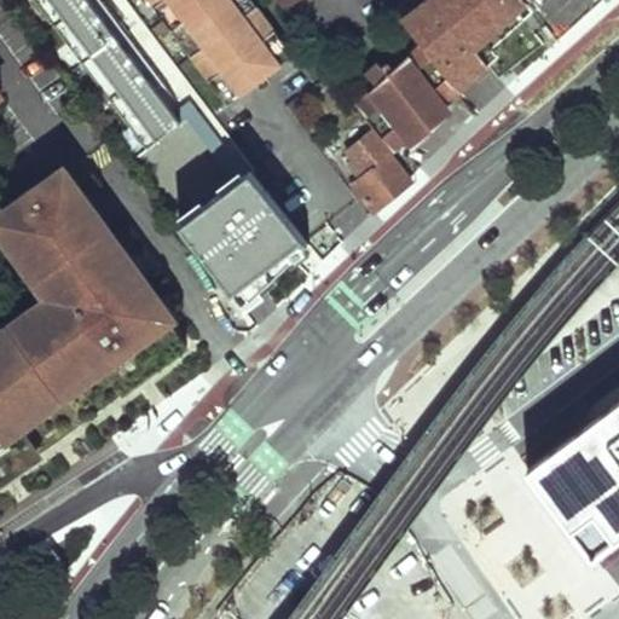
[(165,84),(100,0),(38,0),(150,146),(181,122),(156,90),(165,84)]
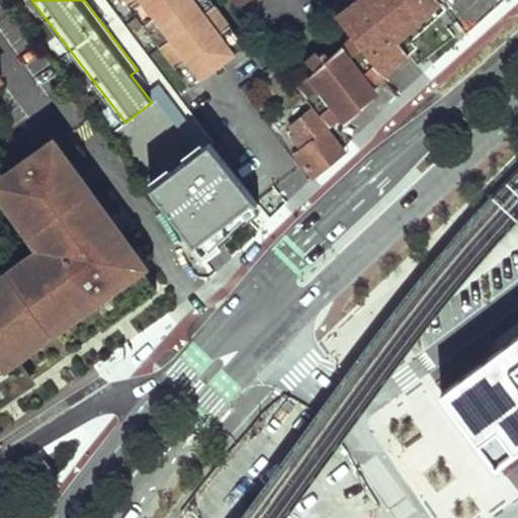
[(122,0),(193,90),(246,47),(209,0),(122,0)]
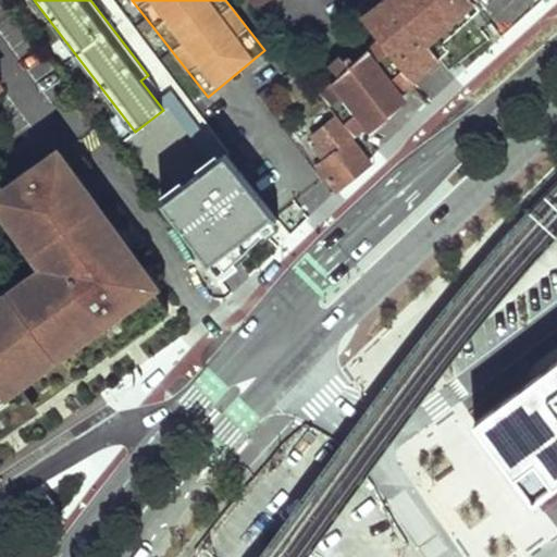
[(248,0),(259,13),(275,0),(248,0)]
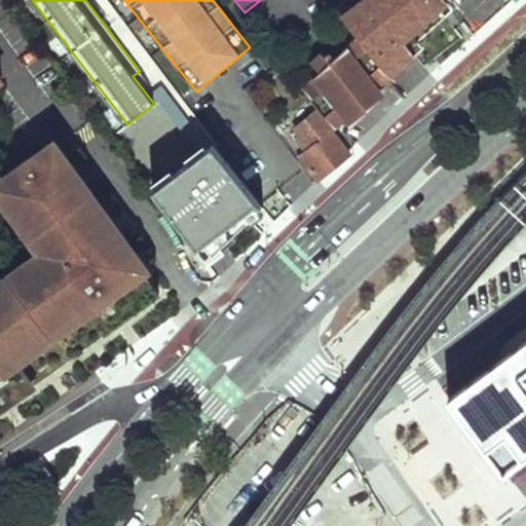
[(448,2),(446,0),(362,0),(350,9),(342,15),(382,67),(391,78),(416,55),(405,38),(449,4),(448,2)]
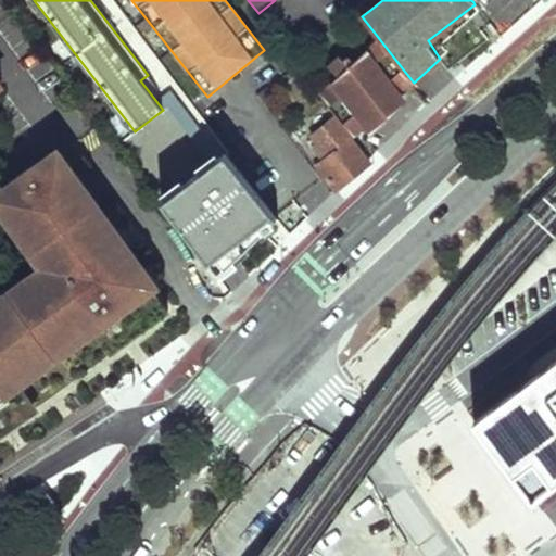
[(363,0),(370,10),(382,0),(363,0)]
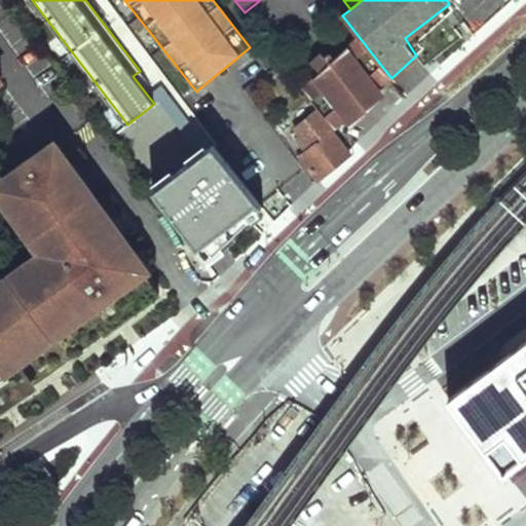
[(301,86),(338,132),(348,122),(353,129),(392,98),(383,85),(391,78),(382,67),(374,74),(362,60),(370,52),(361,40),(331,65),(322,53),(313,61),(322,70),(301,86)]
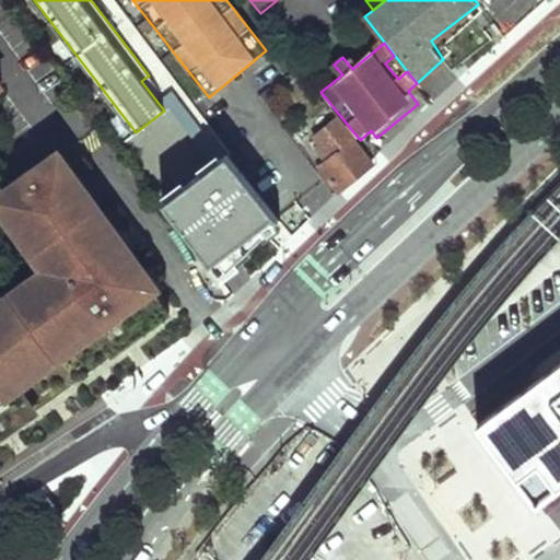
[(373,163),(371,159),(337,117),(314,133),(321,141),(317,146),(327,160),(321,164),(339,187),(373,163)]
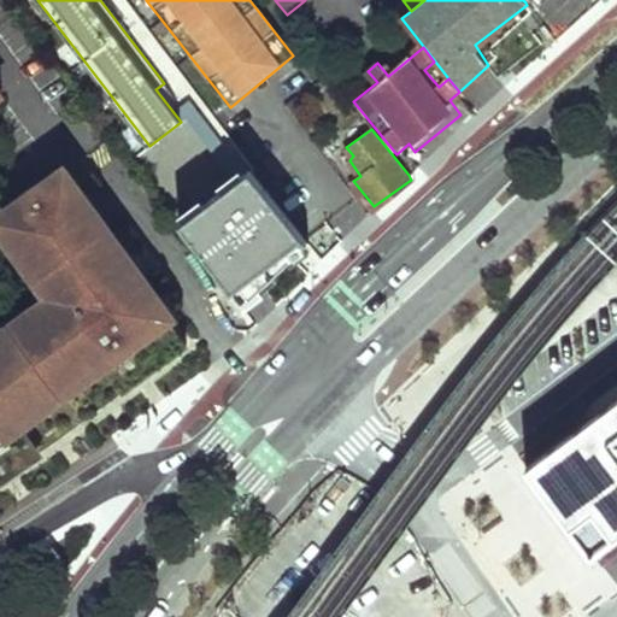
[(181,224),(235,295),(305,241),(251,170),(181,224)]
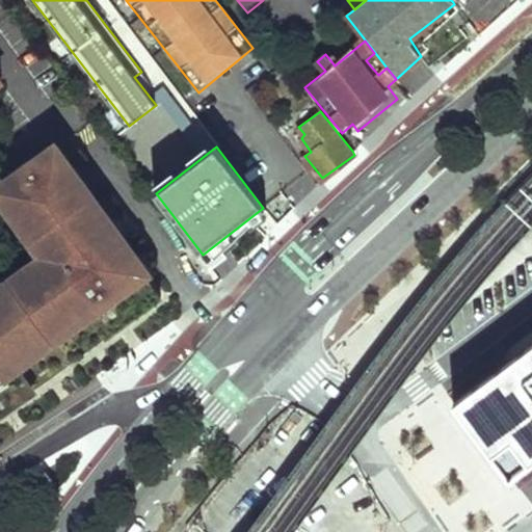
[(0,399),(17,387),(25,397),(162,298),(120,241),(105,251),(97,240),(111,229),(56,154),(34,168),(23,166),(20,179),(1,192),(49,256),(15,281),(16,285),(0,297),(0,296),(0,399)]
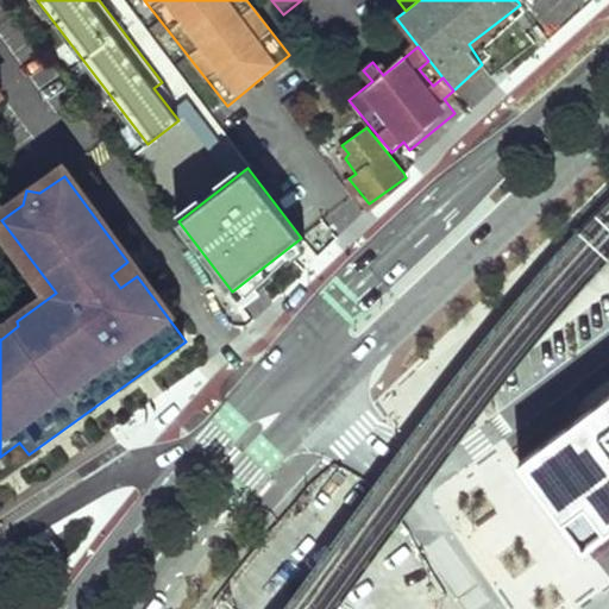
[(127,262),(111,275),(120,288),(137,276),(132,269),(127,262)]
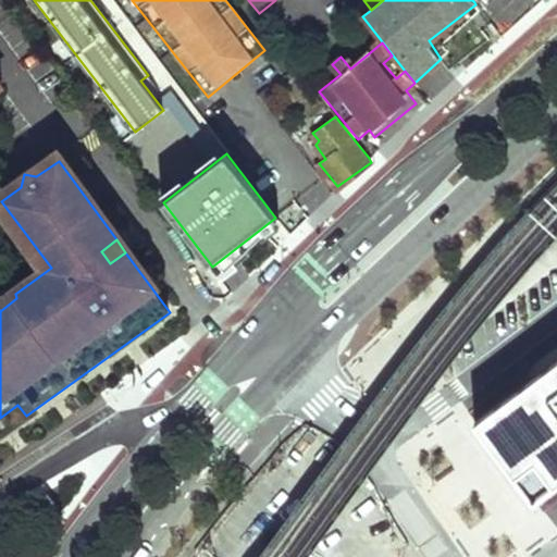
[(556,360),(475,421),(534,498),(556,481),(556,360)]
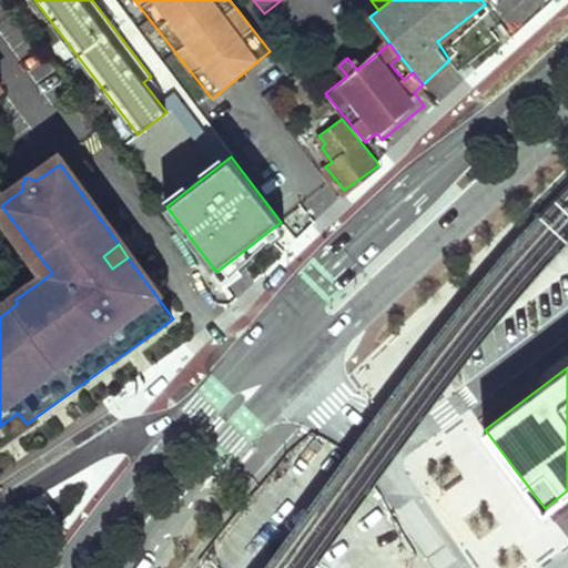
[(18,413),(0,426),(0,442),(27,424),(18,413)]
